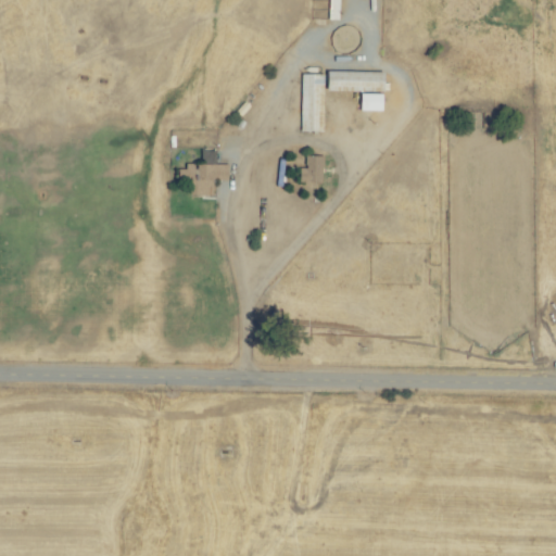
[(388,91),(388,72),(330,71),(330,90),(388,91)]
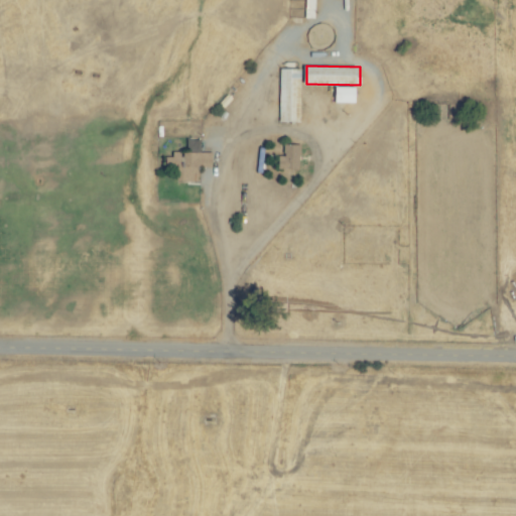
[(280,122),(301,122),(302,69),(281,68),(280,122)]
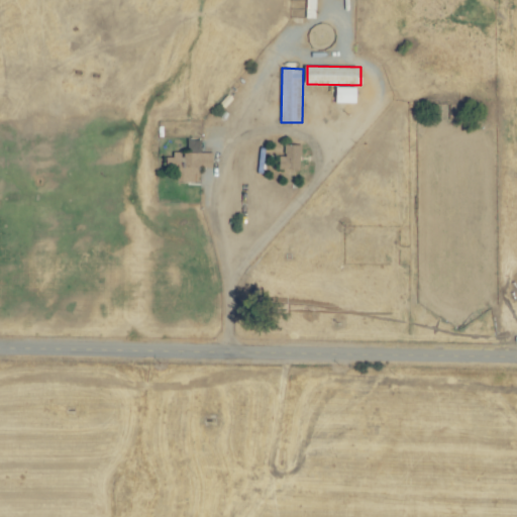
[(358,87),(337,86),(336,102),(358,103),(358,87)]
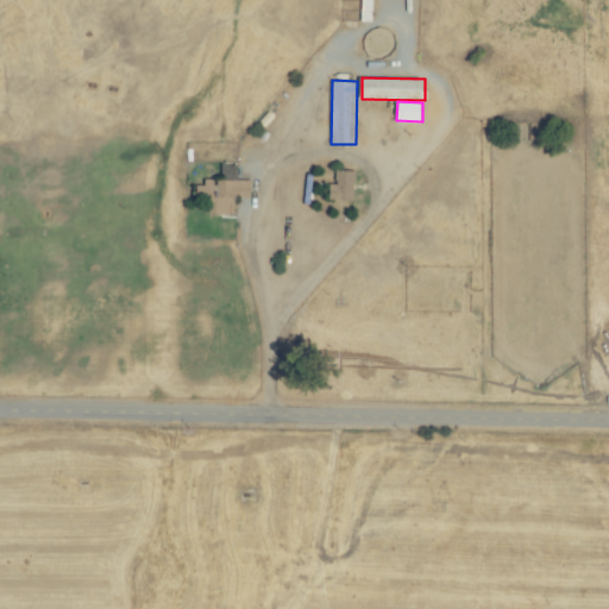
[(331,184),(331,200),(356,200),(357,170),(337,170),(337,184),(331,184)]
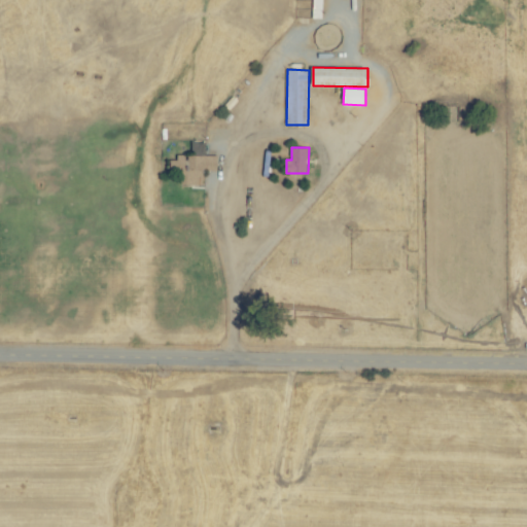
[(181,185),(204,186),(205,165),(218,166),(218,156),(175,154),(175,172),(182,172),(181,185)]
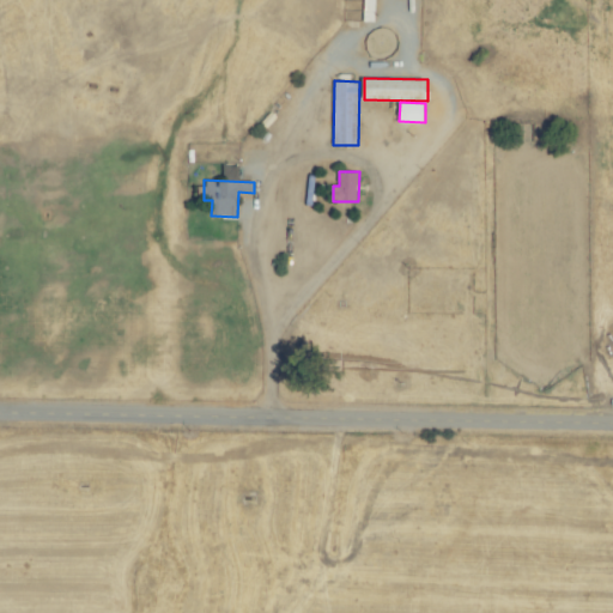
All buildings are outlined.
